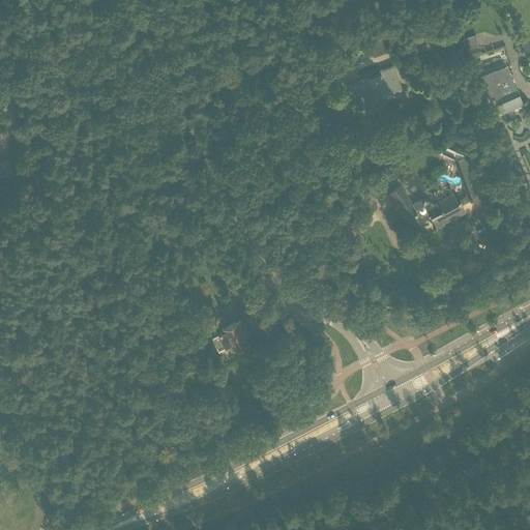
[(370,42),(377,62),(392,57),(384,36),(370,42)]
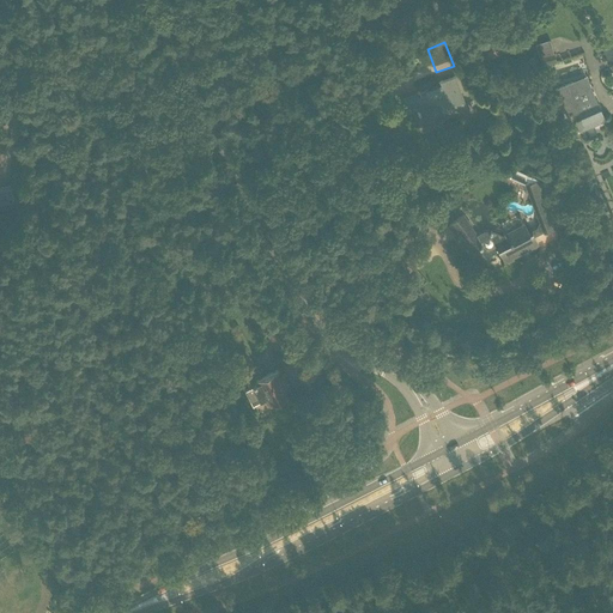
[(553,54),(539,59),(541,67),(556,62),(553,54)]
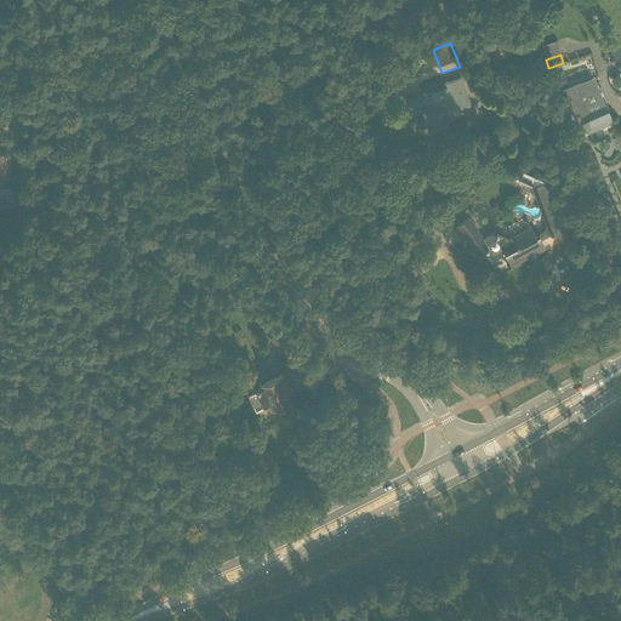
[(423,93),(425,95),(403,102),(408,115),(420,112),(419,108),(428,104),(432,117),(449,110),(453,119),(474,110),(462,77),(445,83),(448,86),(438,90),(439,93),(434,95),(433,91),(427,93),(426,92),(423,93)]
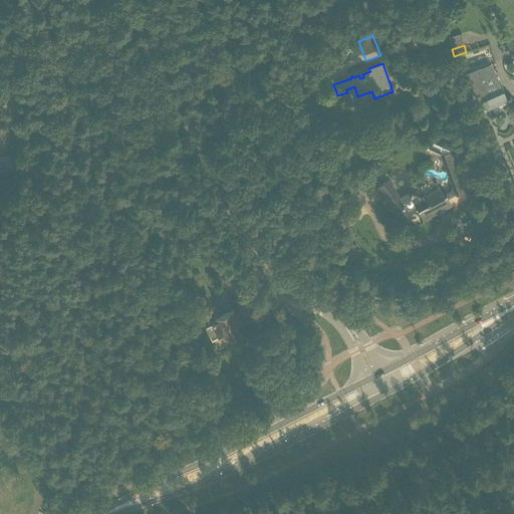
[(496,77),(487,82),(481,68),(465,75),(475,98),(485,94),(488,101),(483,103),(486,110),(507,101),(496,77)]
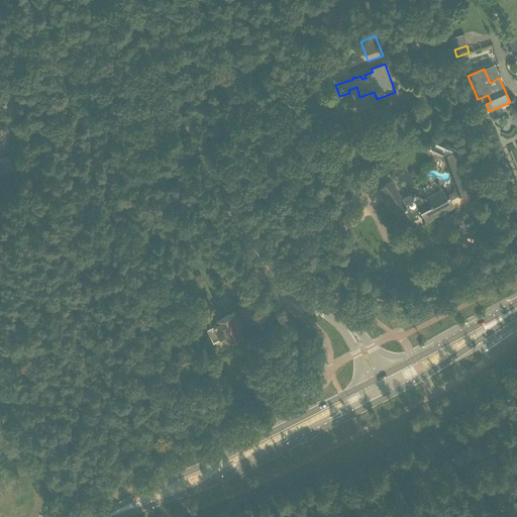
[(398,191),(390,181),(378,190),(403,224),(413,216),(413,215),(420,212),(424,221),(453,206),(450,200),(457,196),(458,196),(469,193),(452,151),(441,156),(454,188),(453,189),(452,190),(452,191),(451,192),(451,193),(444,196),(440,190),(423,199),(419,197),(415,195),(413,195),(412,195),(411,195),(410,195),(408,195),(407,195),(406,196),(404,197),(401,199),(396,192),(398,191)]
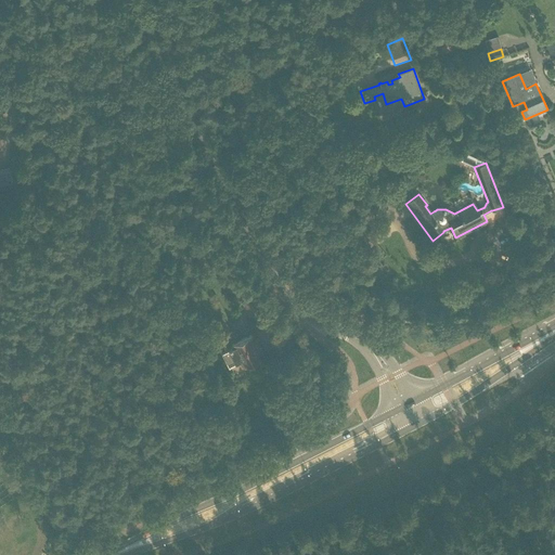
[(0,169),(0,184),(12,182),(10,168),(0,169)]
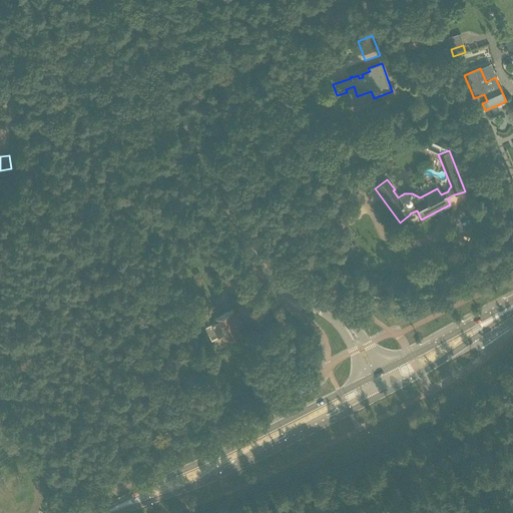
[(489,185),(479,188),(482,195),(491,192),(489,185)]
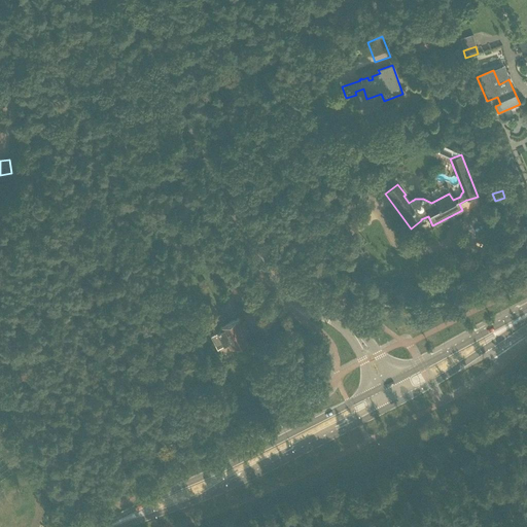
[(332,217),(345,219),(347,205),(335,203),(332,217)]
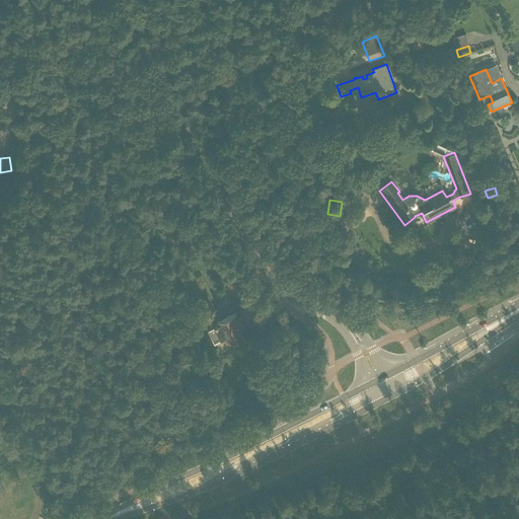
[(342,220),(347,227),(354,221),(349,214),(342,220)]
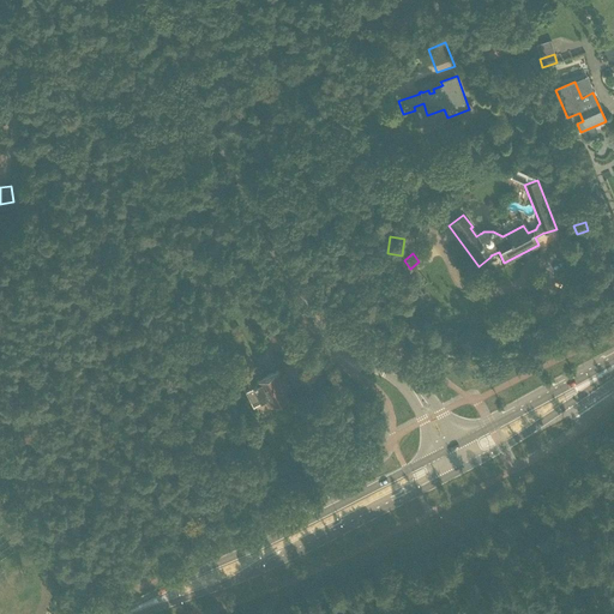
[(427,318),(423,325),(429,329),(433,321),(427,318)]
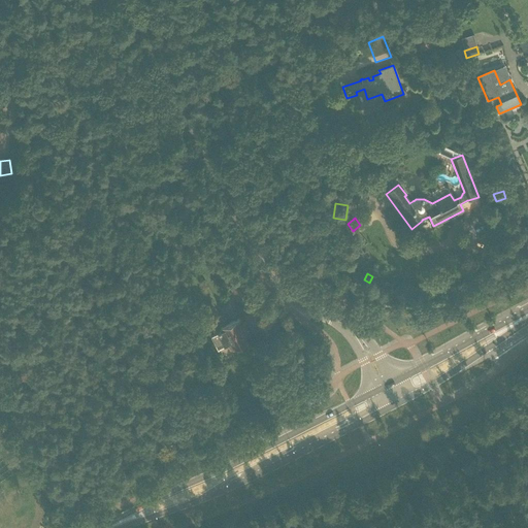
[(238,319),(230,323),(220,328),(222,331),(210,336),(217,350),(228,343),(231,350),(250,340),(238,319)]
